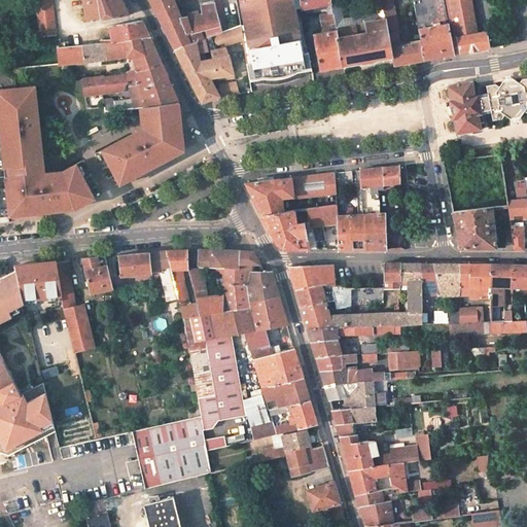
[(36,0),(40,37),(57,36),(53,0),(36,0)]
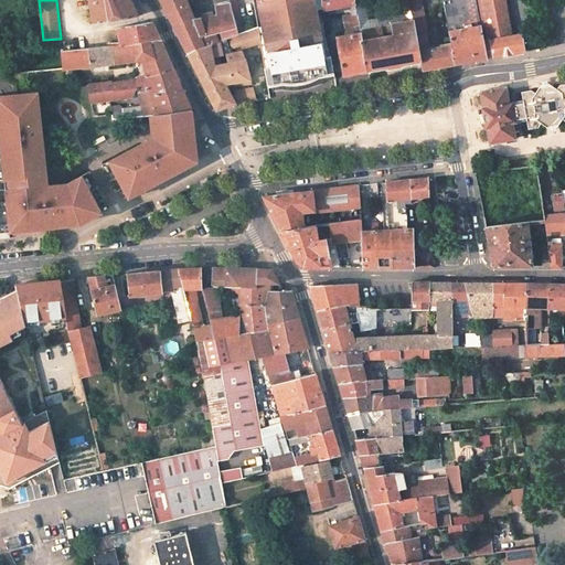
[(88,0),(95,23),(139,17),(130,0),(88,0)]
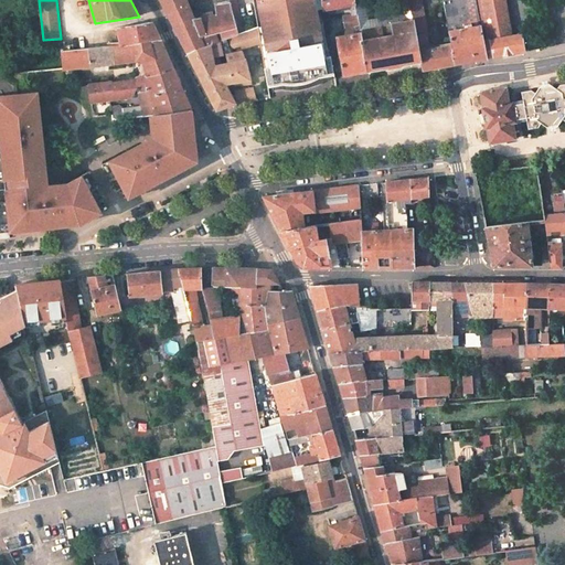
[(160,0),(164,8),(168,13),(190,8),(187,1),(190,0),(160,0)]
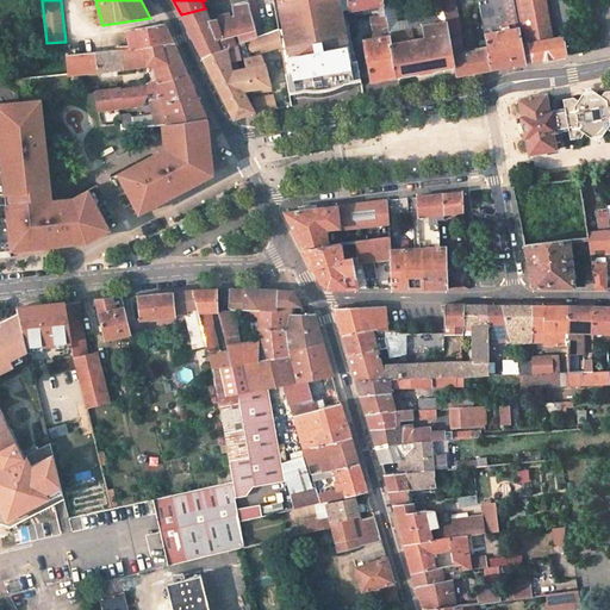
[(205,8),(181,14),(192,37),(203,57),(263,35),(254,0),(253,0),(243,2),(244,6),(232,8),(235,19),(229,19),(228,17),(213,18),(213,22),(210,22),(205,8)]
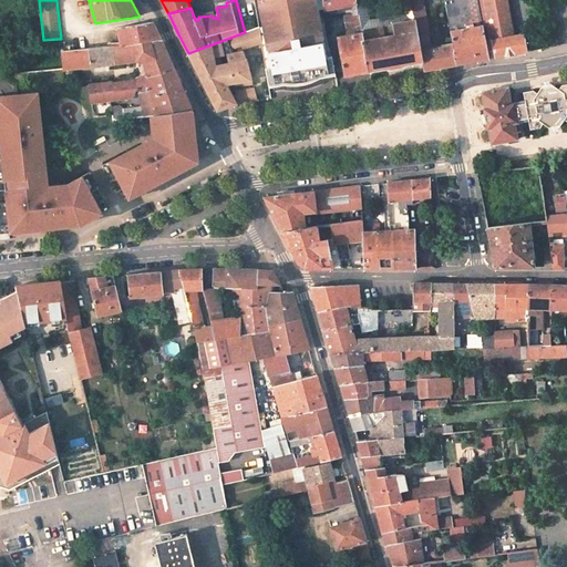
[(266,68),(269,84),(285,81),(289,82),(292,82),(297,82),(302,81),(308,80),(313,78),(318,75),(334,72),(331,57),(327,57),(316,0),(259,0),(271,68),(266,68)]
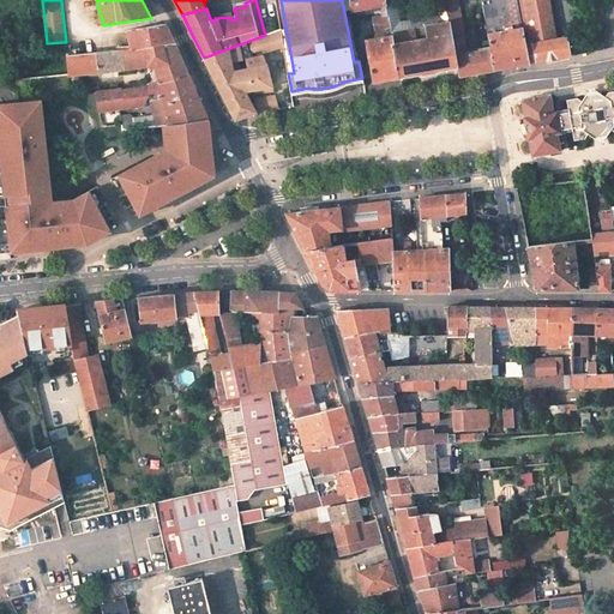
[(349,0),(350,10),(383,5),(383,8),(384,16),(387,14),(385,0),(349,0)]
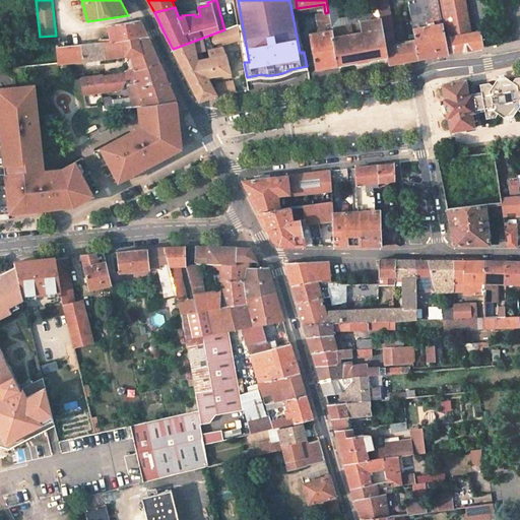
[(369,0),(372,13),(379,12),(376,0),(369,0)]
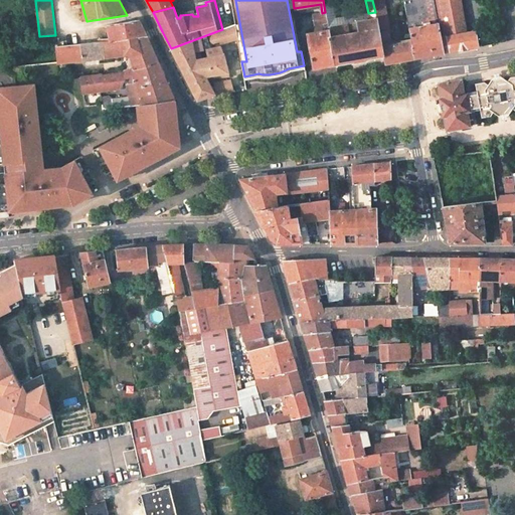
[(372,0),(375,12),(376,19),(382,56),(384,64),(395,62),(414,58),(411,41),(390,45),(388,31),(389,31),(383,0),(372,0)]
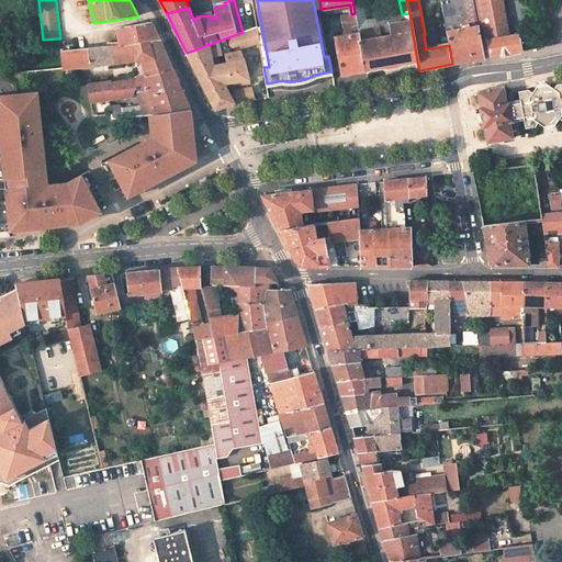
[(457,0),(440,0),(449,45),(452,64),(459,63),(485,58),(481,40),(473,0),(461,0),(465,20),(469,20),(470,24),(467,24),(467,27),(462,29),(457,0)]
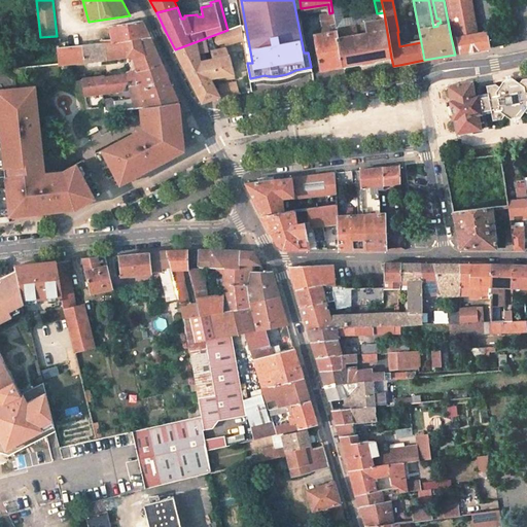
[(470,0),(444,0),(451,37),(477,34),(470,0)]
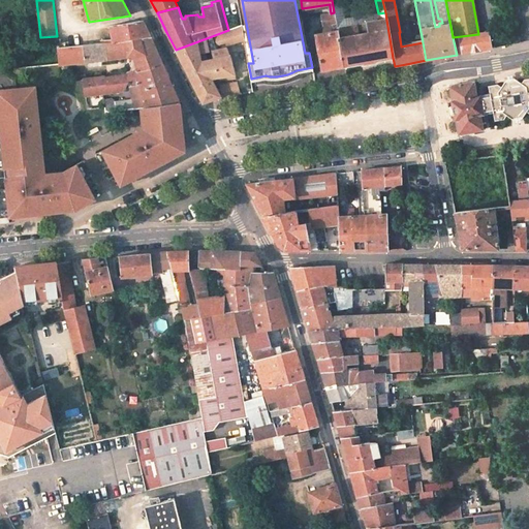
[(324,34),(315,35),(321,70),(332,68),(344,67),(337,28),(334,12),(331,13),(321,16),(323,26),(333,25),(334,32),(324,34)]
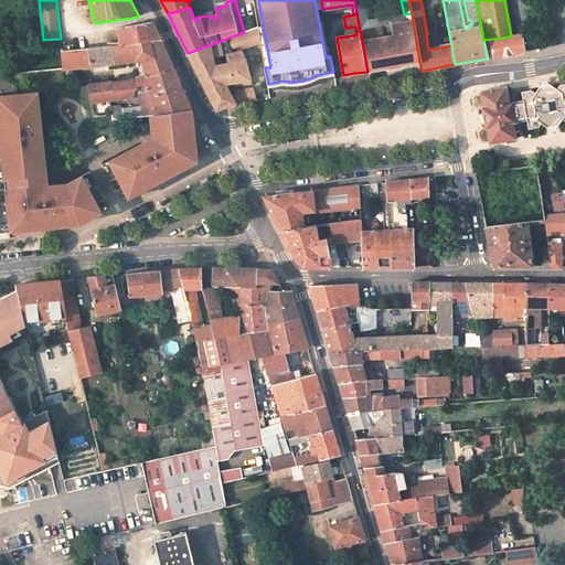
[(413,21),(360,30),(368,72),(386,68),(386,70),(394,68),(402,67),(402,65),(419,62),(413,21)]
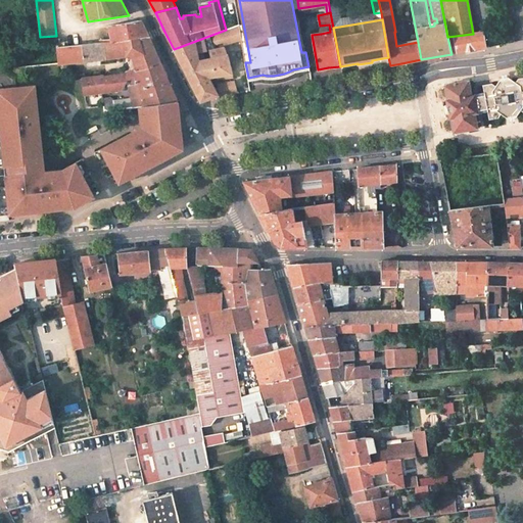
[(142,20),(108,27),(110,39),(101,40),(101,42),(103,42),(149,37),(145,29),(142,20)]
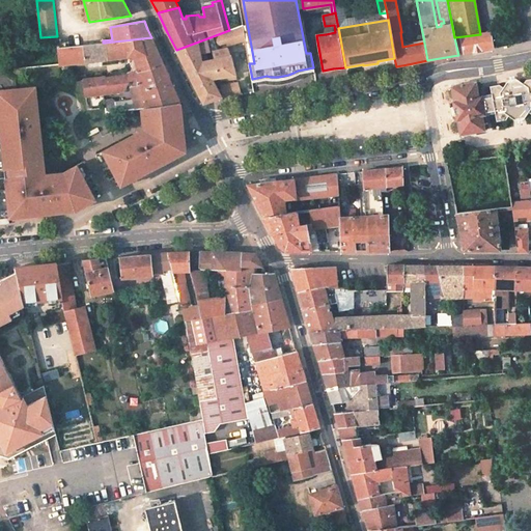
[(326,34),(335,32),(334,25),(325,26),(326,34)]
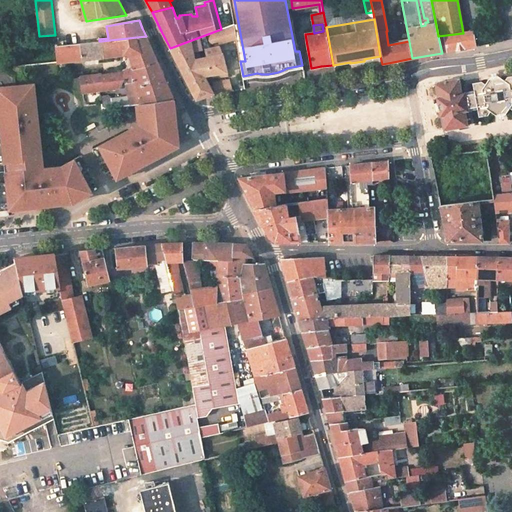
[(214,94),(221,94),(232,92),(219,44),(236,39),(234,25),(221,29),(170,48),(174,56),(182,71),(192,91),(197,99),(206,97),(214,94)]
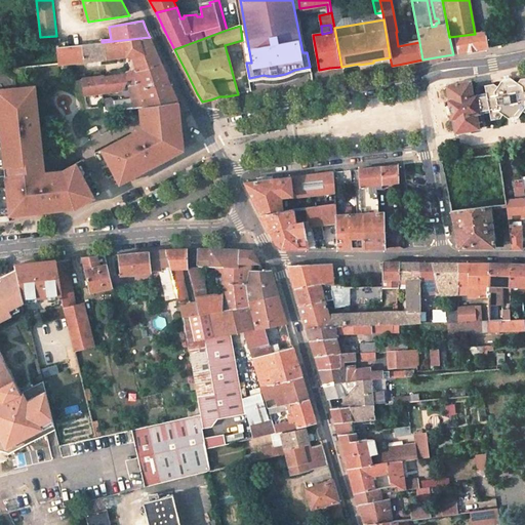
[(475,34),(449,37),(453,54),(474,50),(489,48),(485,32),(475,34)]
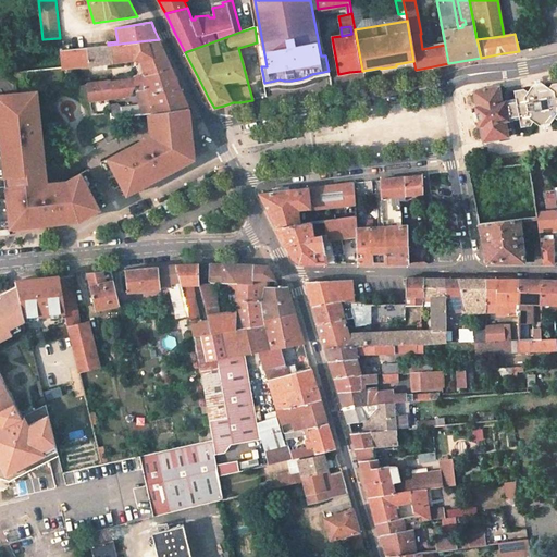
[(87,40),(60,44),(61,51),(102,46),(101,35),(87,35),(87,40)]
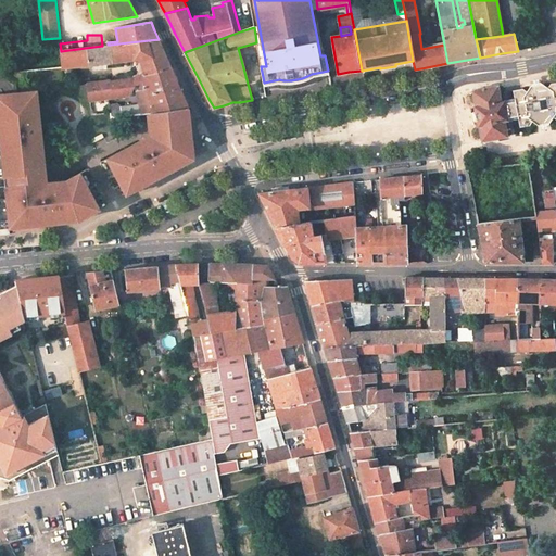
[(159,39),(110,45),(112,62),(126,60),(130,60),(140,59),(144,74),(173,70),(171,65),(164,50),(159,39)]
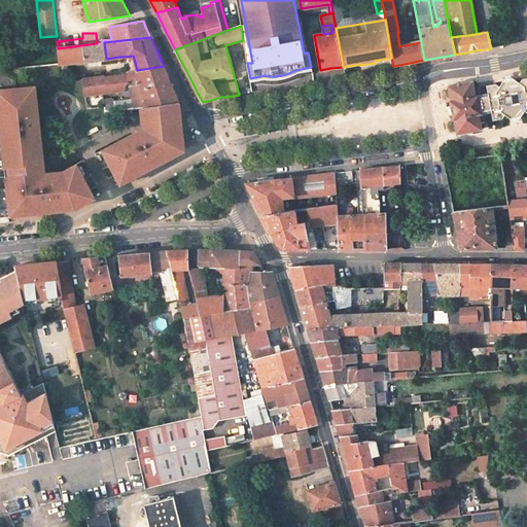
[(97,43),(58,48),(59,64),(106,59),(104,42),(102,42),(97,43)]
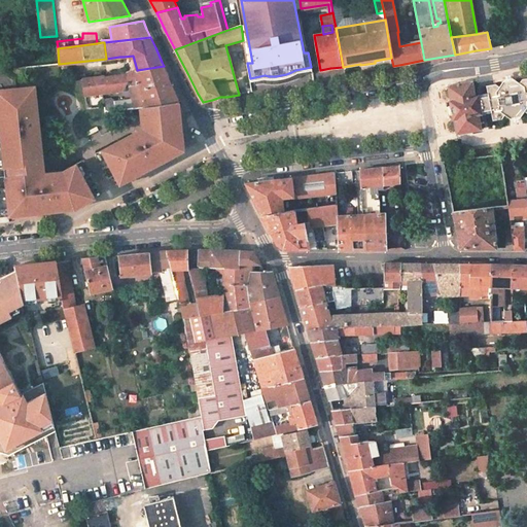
[(124,57),(127,68),(128,68),(129,71),(137,70),(133,56),(124,57)]
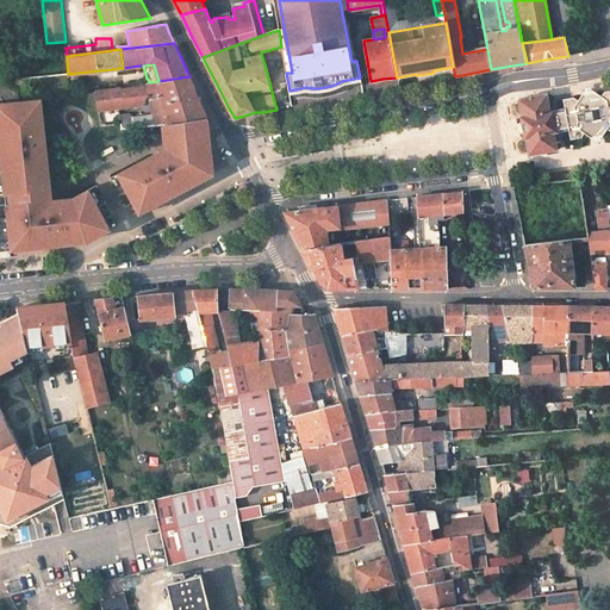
[(144,83),(120,88),(123,109),(143,106),(143,109),(151,107),(154,117),(134,119),(135,129),(163,124),(207,118),(201,103),(192,82),(190,76),(159,81),(149,82),(148,82),(144,83)]
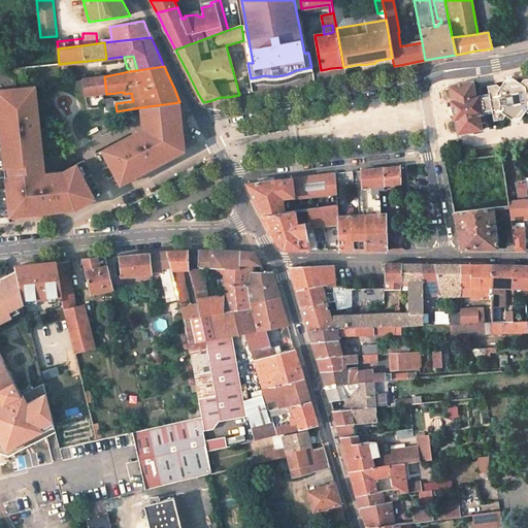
[(83,78),(86,97),(103,95),(106,94),(104,76),(83,78)]
